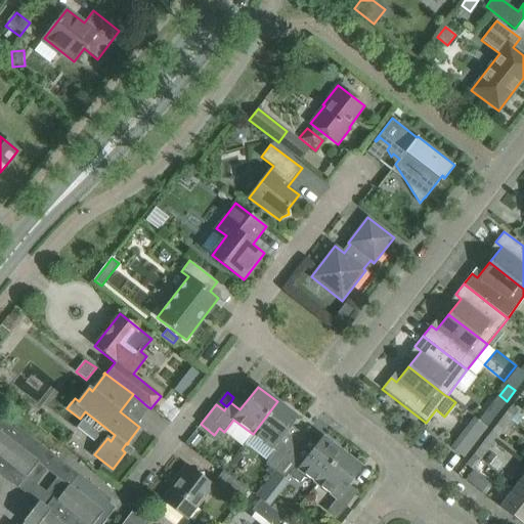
[(487,426),(507,401),(499,395),(498,395),(479,420),(487,426)]
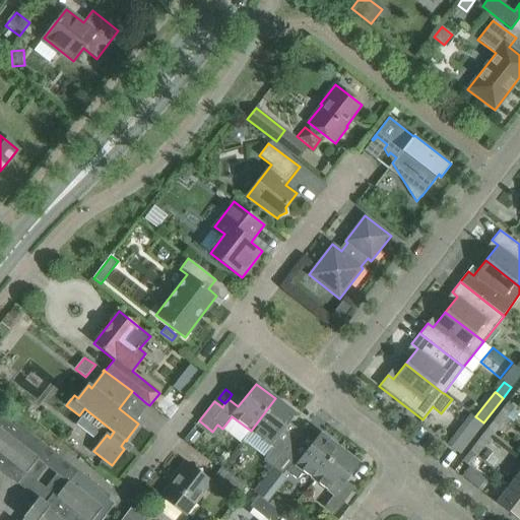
[(276,438),(295,413),(275,398),(251,431),(243,441),(265,458),(264,460),(273,468),(288,447),(276,438)]
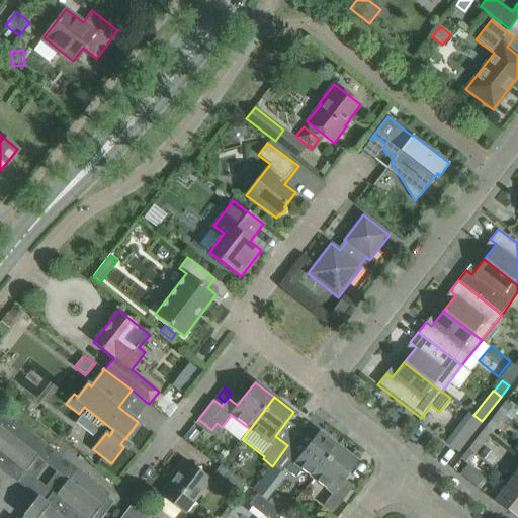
[(512,406),(505,401),(497,410),(504,416),(512,406)]
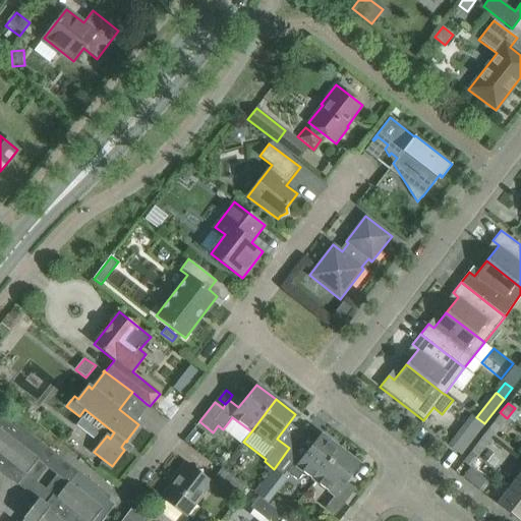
[(78,471),(2,412),(0,414),(0,472),(17,485),(26,474),(27,474),(38,461),(60,478),(68,484),(78,471)]
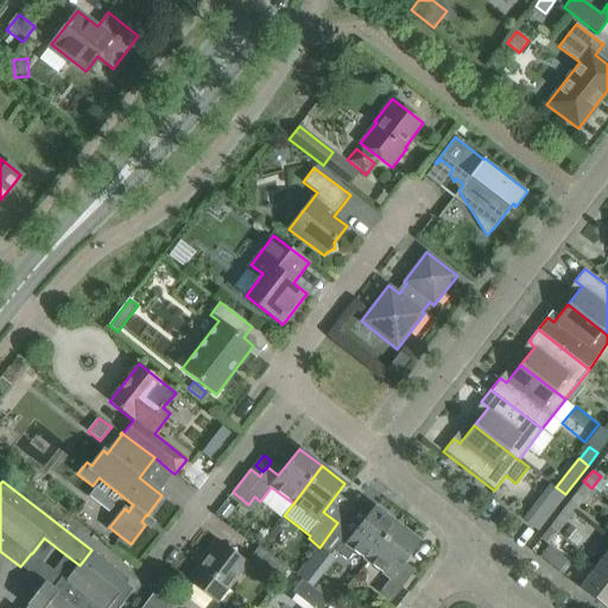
[(575,511),(591,488),(583,481),(567,505),(575,511)]
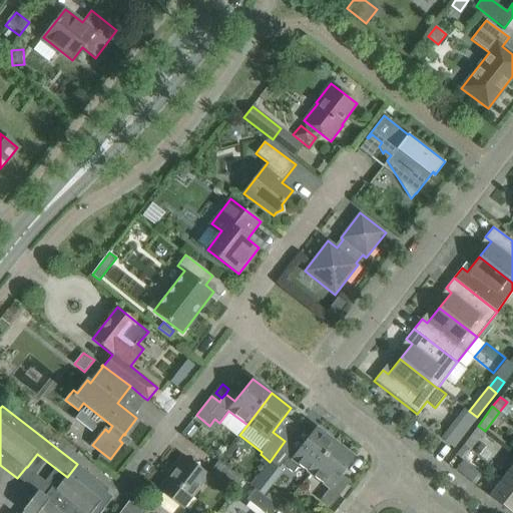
[(196,430),(189,424),(182,433),(189,439),(196,430)]
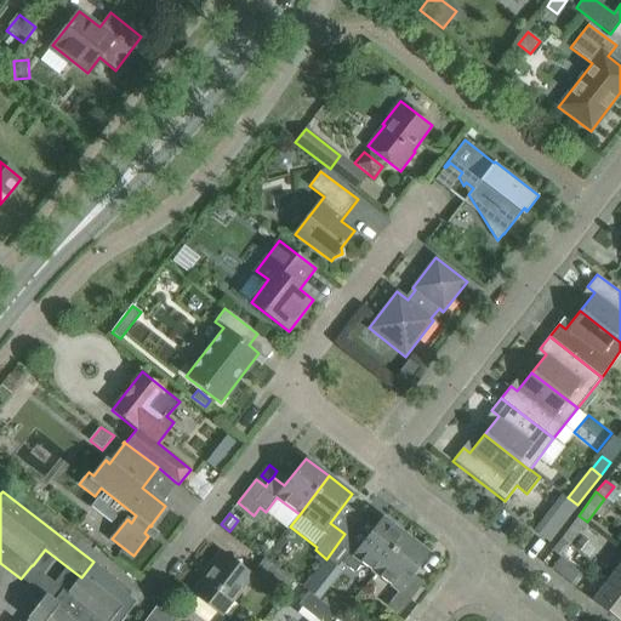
[(569,545),(587,522),(579,516),(560,539),(569,545)]
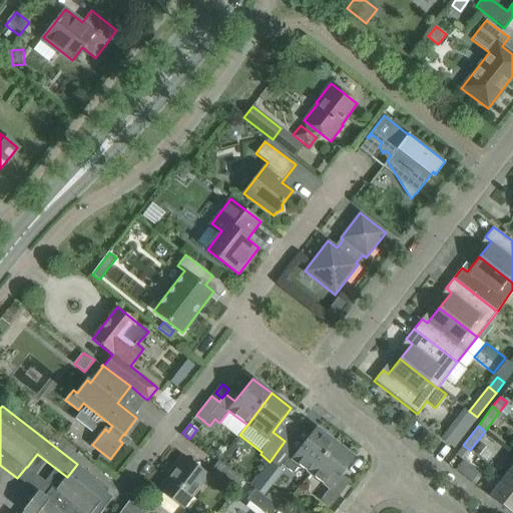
[(311,474),(335,442),(316,427),(298,451),(285,441),(270,462),(280,469),(283,465),(294,473),(300,465),(311,474)]
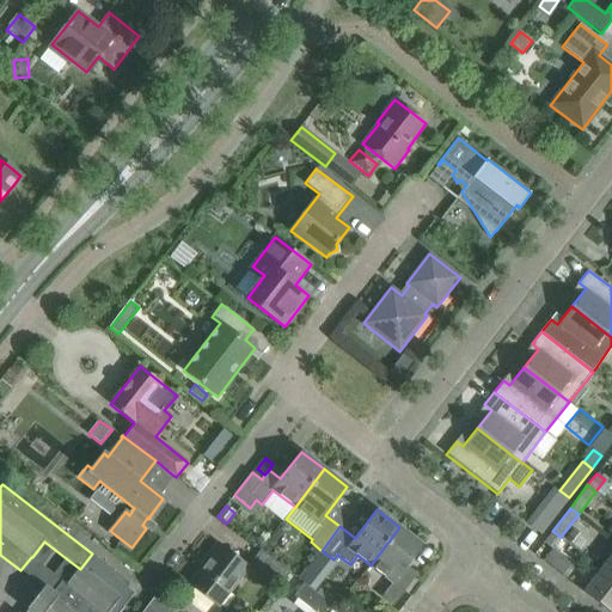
[(537,516),(530,526),(542,534),(549,526),(537,516)]
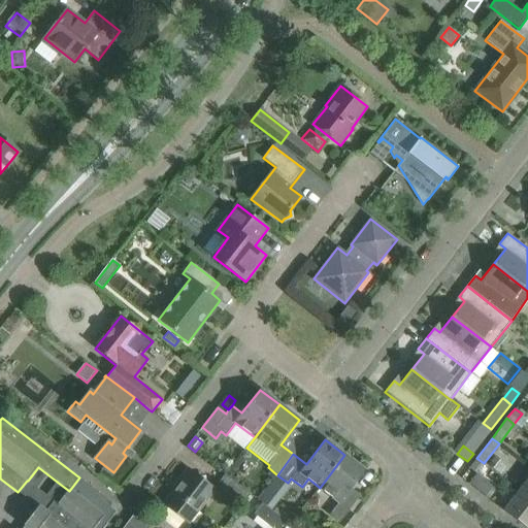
[(345,495),(364,470),(344,455),(320,488),(339,502),(329,515),(339,523),(355,502),(345,495)]
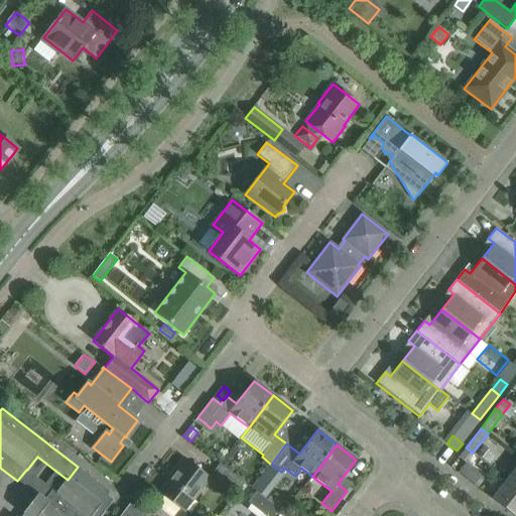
[(466,461),(473,453),(466,447),(460,456),(466,461)]
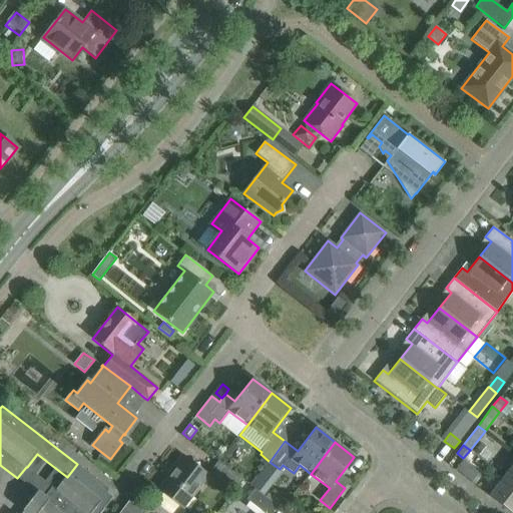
[(182,508),(208,475),(183,456),(173,468),(175,469),(159,490),(163,493),(156,501),(158,504),(169,512),(170,512),(172,512),(179,505),(182,508)]
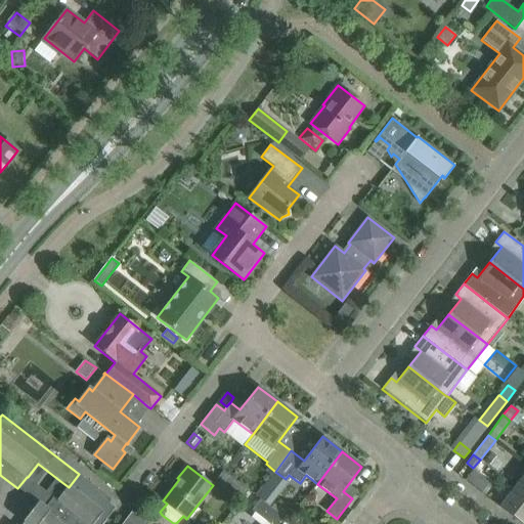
[(473,470),(465,479),(481,492),(489,482),(473,470)]
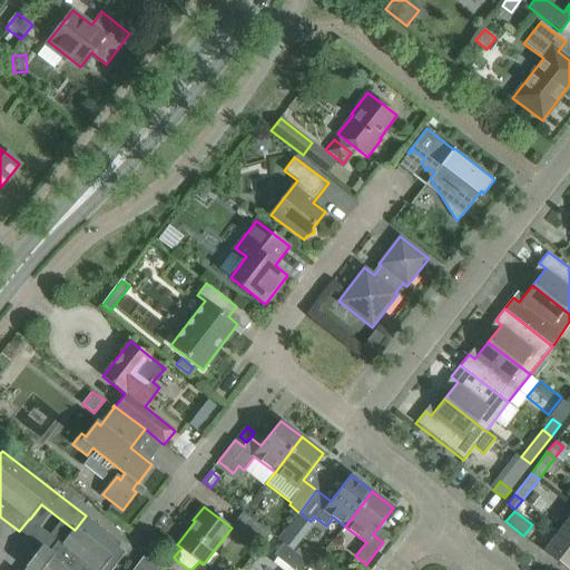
[(271,533),(243,512),(234,523),(261,546),(271,533)]
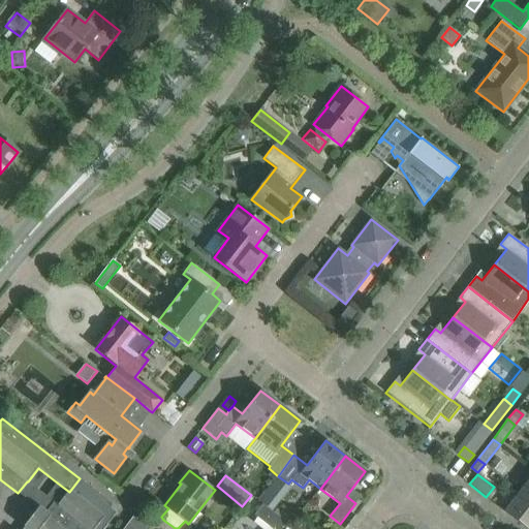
[(78,528),(27,528),(25,527),(23,528),(103,528),(117,512),(111,507),(113,504),(80,478),(69,492),(61,486),(51,499),(54,502),(50,506),(78,528)]
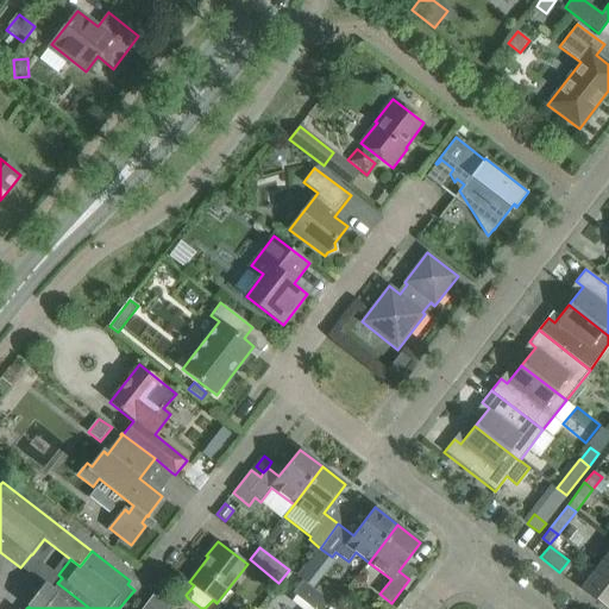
[(608,573),(608,552),(598,566),(608,573)]
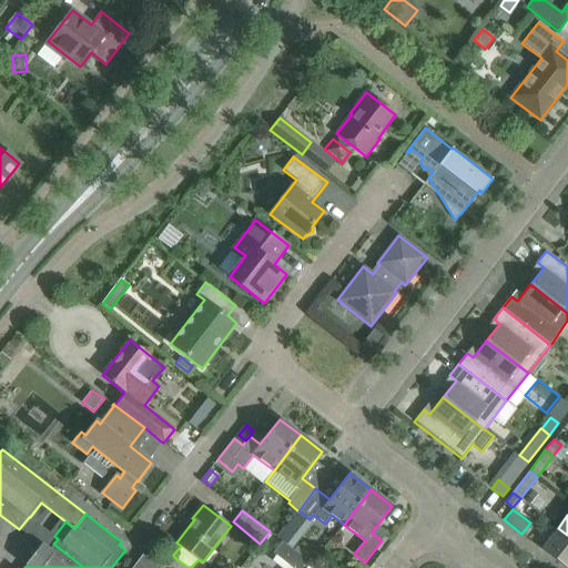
[(565,567),(567,567),(567,535),(558,528),(541,549),(565,567)]
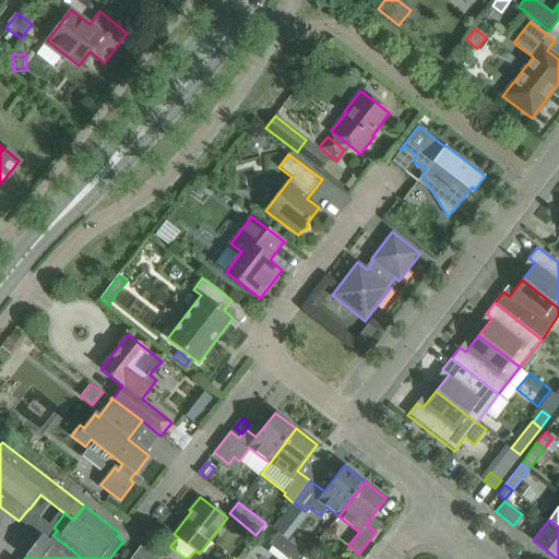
[(311,558),(305,554),(277,533),(269,545),(284,557),(282,558),(311,558)]
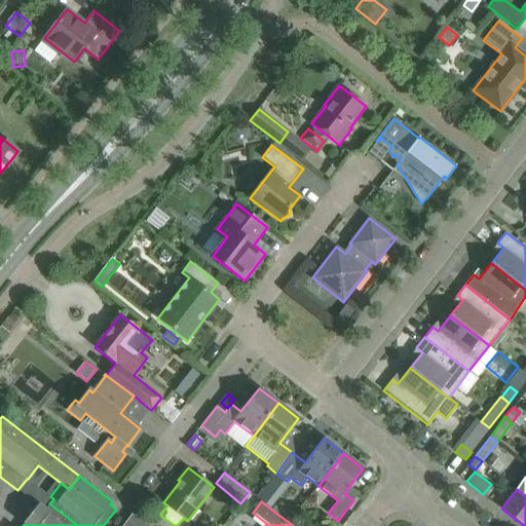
[(77,525),(49,503),(45,510),(38,503),(24,523),(25,524),(27,525),(77,525)]
